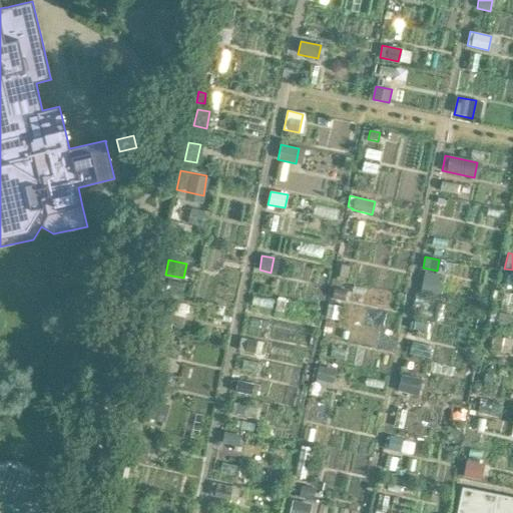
[(424,274),(420,293),(435,296),(439,277),(424,274)]
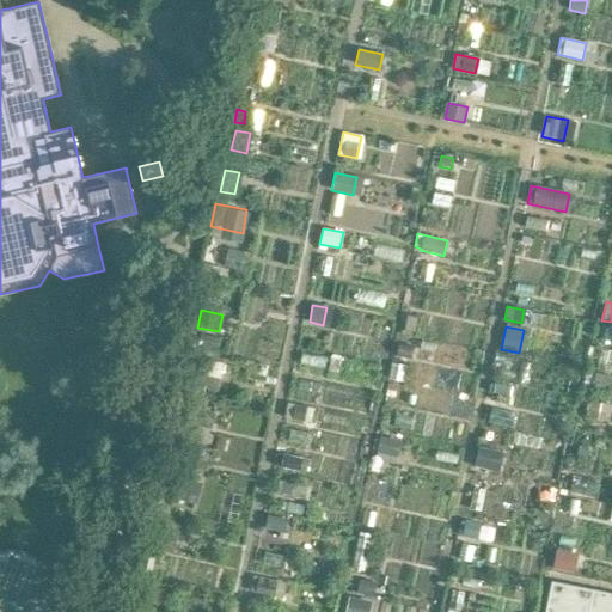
[(395,341),(392,356),(396,357),(396,360),(411,363),(415,342),(401,340),(399,342),(395,341)]
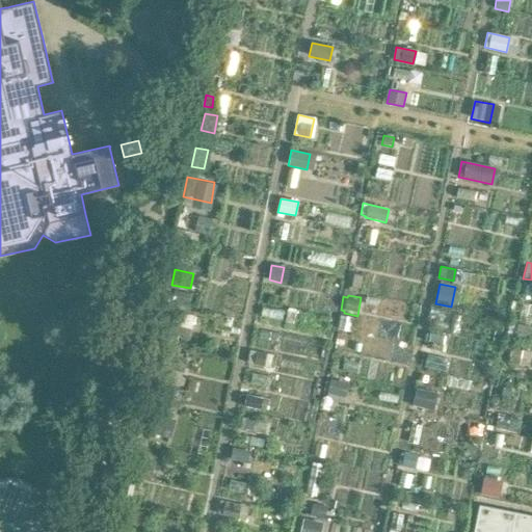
[(175,309),(170,323),(171,323),(190,328),(193,314),(175,309)]
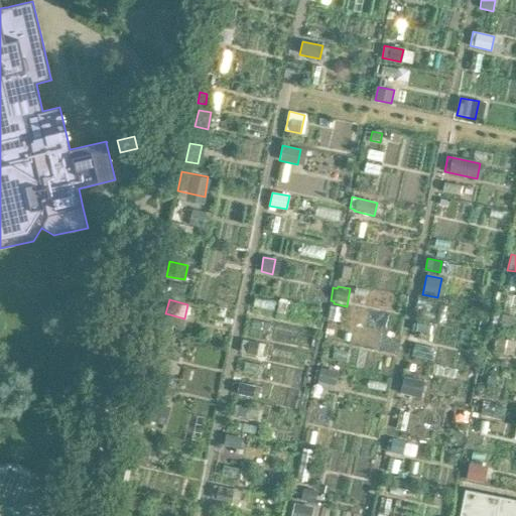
[(502,315),(499,330),(512,333),(515,318),(502,315)]
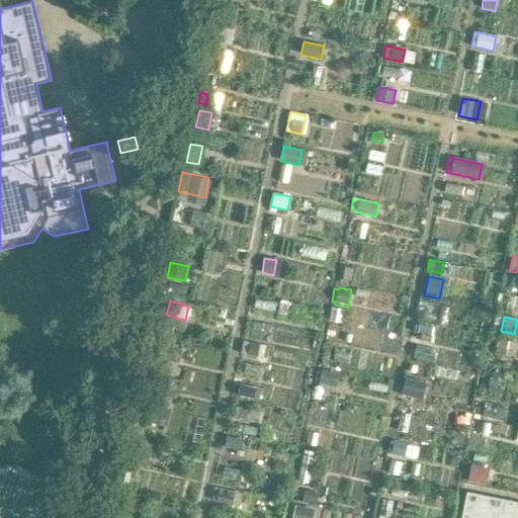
[(418,325),(416,333),(431,336),(433,328),(418,325)]
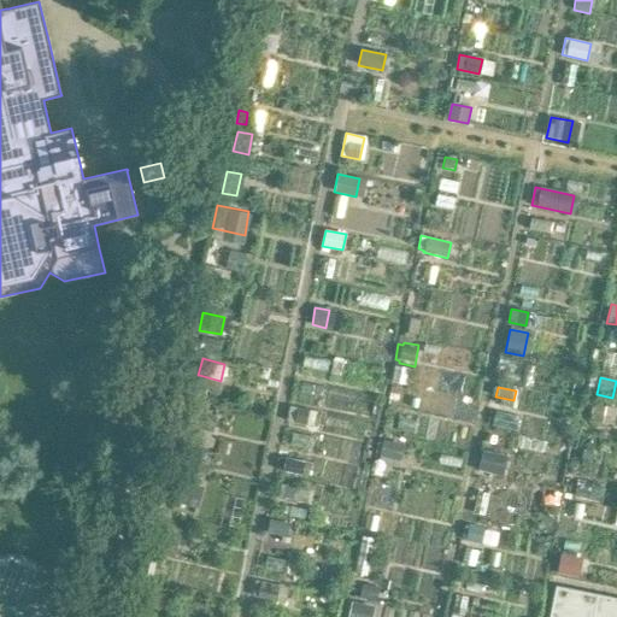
[(616,407),(595,403),(592,419),(615,424),(616,410),(616,407)]
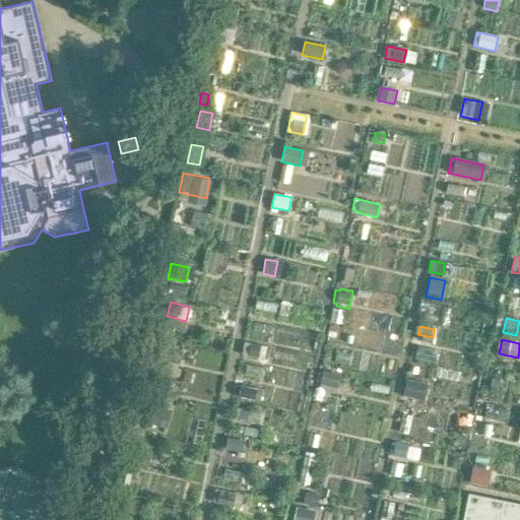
[(251,343),(248,356),(258,359),(261,345),(251,343)]
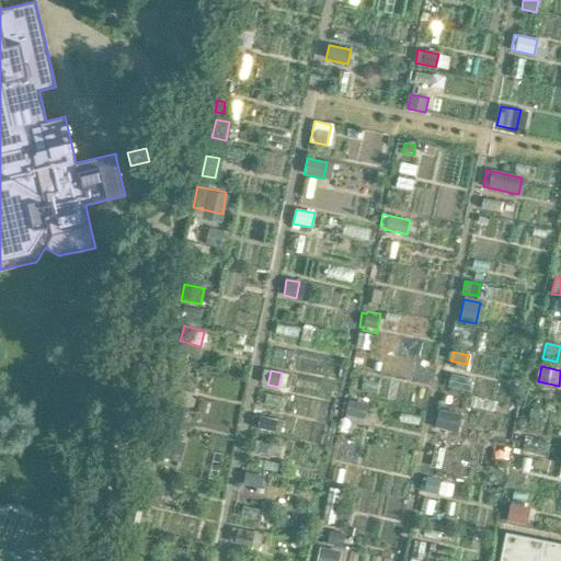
[(343,402),(341,411),(346,412),(344,422),(362,425),(366,404),(348,401),(347,403),(343,402)]
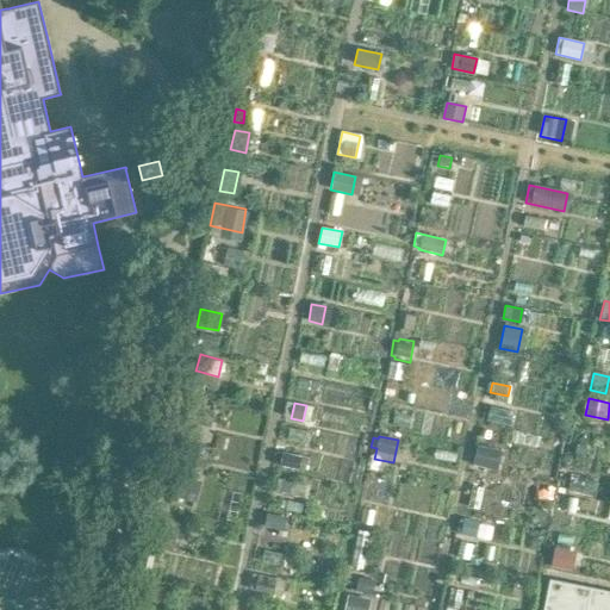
[(577,443),(576,454),(585,456),(587,446),(577,443)]
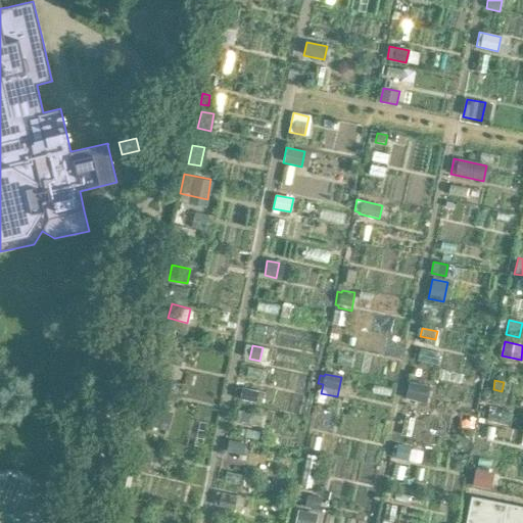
[(408,383),(405,398),(423,402),(426,386),(408,383)]
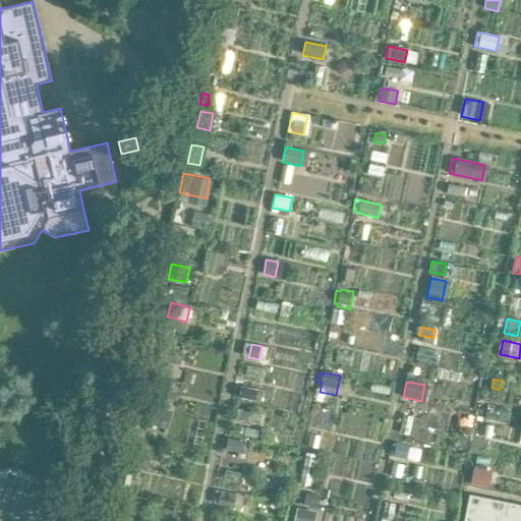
[(237,386),(234,397),(255,401),(258,390),(237,386)]
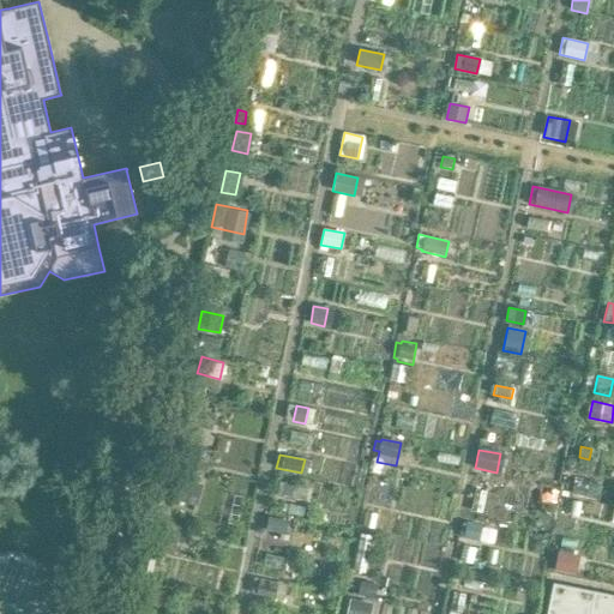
[(176,476),(172,497),(196,504),(200,483),(176,476)]
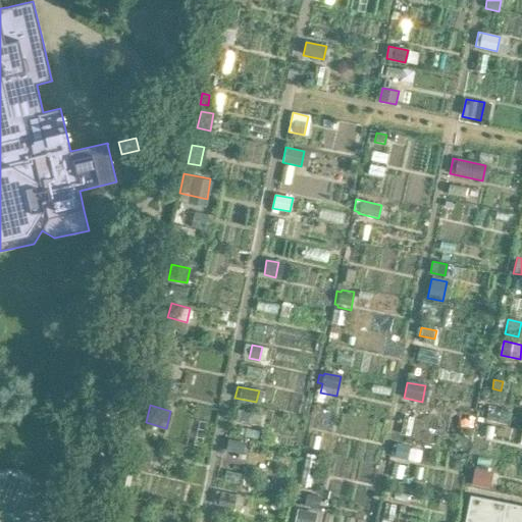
[(239,410),(236,421),(254,425),(257,414),(239,410)]
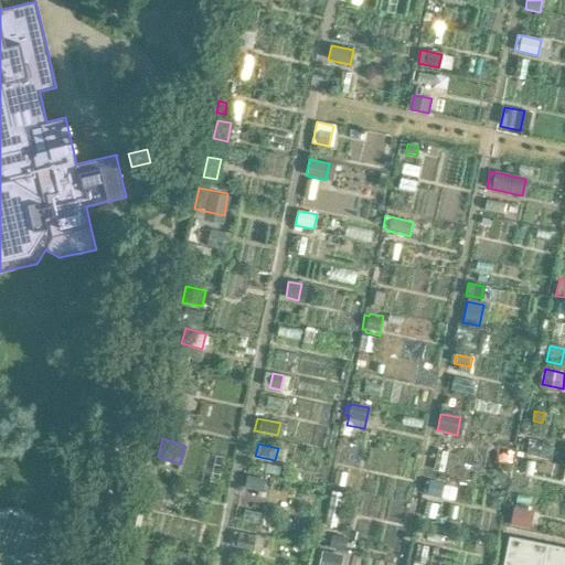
[(248,476),(245,488),(258,491),(262,479),(248,476)]
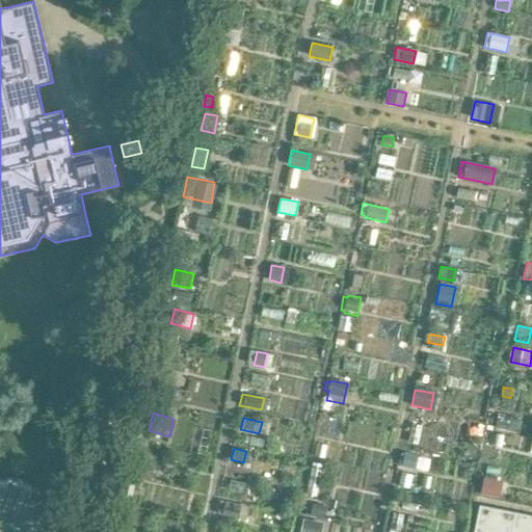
[(401,454),(399,463),(402,464),(402,467),(415,469),(418,455),(404,453),(404,454),(401,454)]
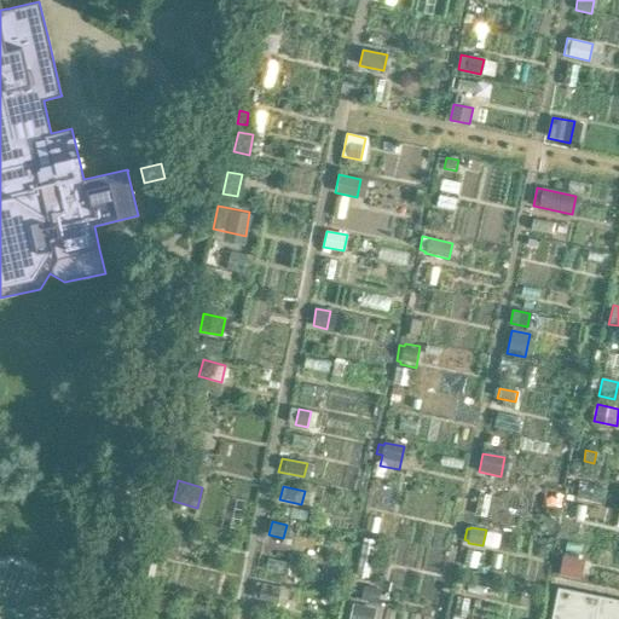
[(167,542),(163,557),(175,560),(179,544),(167,542)]
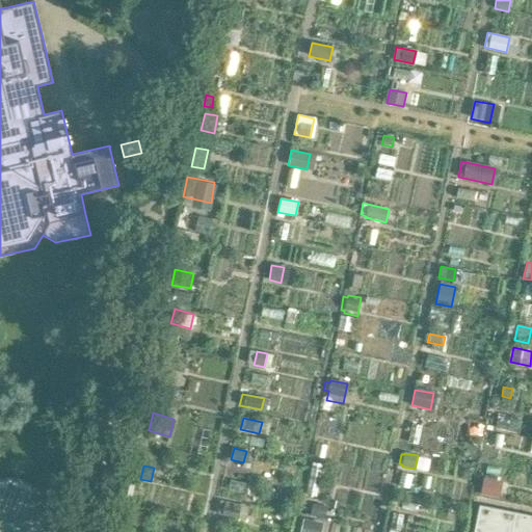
[(0,531),(44,531),(45,531),(47,525),(48,517),(48,511),(46,504),(44,498),(40,491),(34,486),(33,487),(29,484),(24,481),(20,479),(15,478),(8,478),(3,478),(0,478),(0,531)]
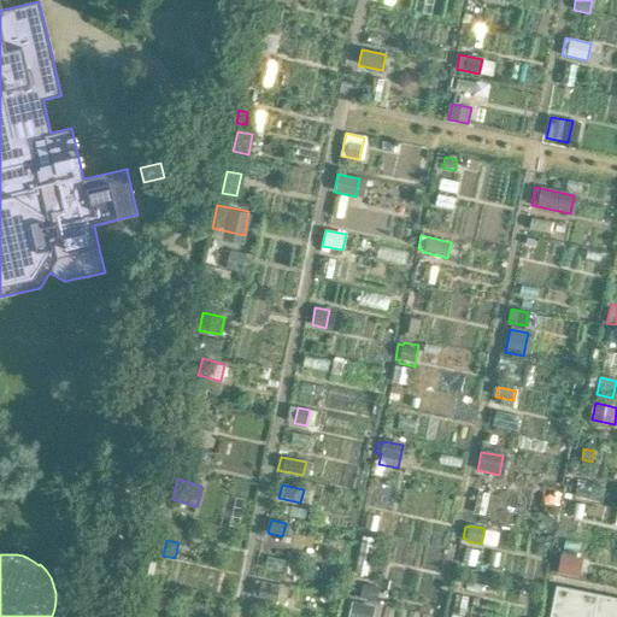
[(256,580),(252,597),(276,601),(280,586),(256,580)]
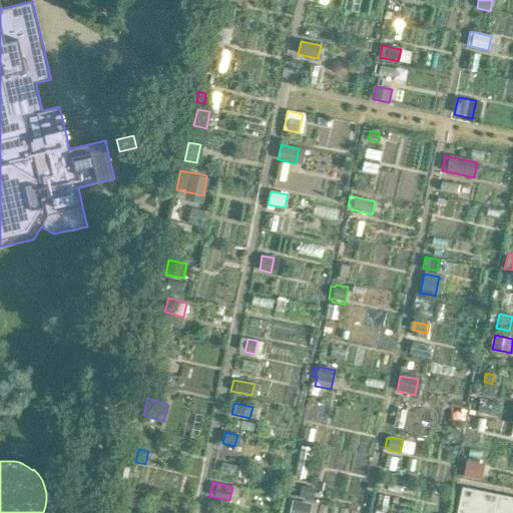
[(302,485),(299,498),(312,501),(315,488),(302,485)]
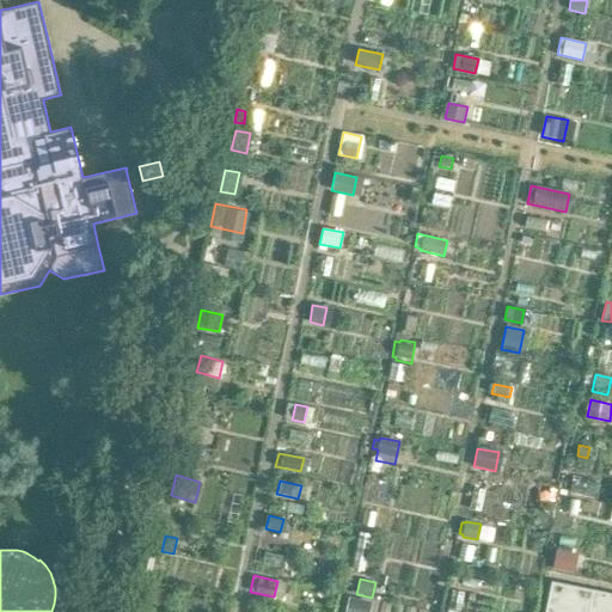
[(611,611),(611,592),(551,580),(544,611),(611,611)]
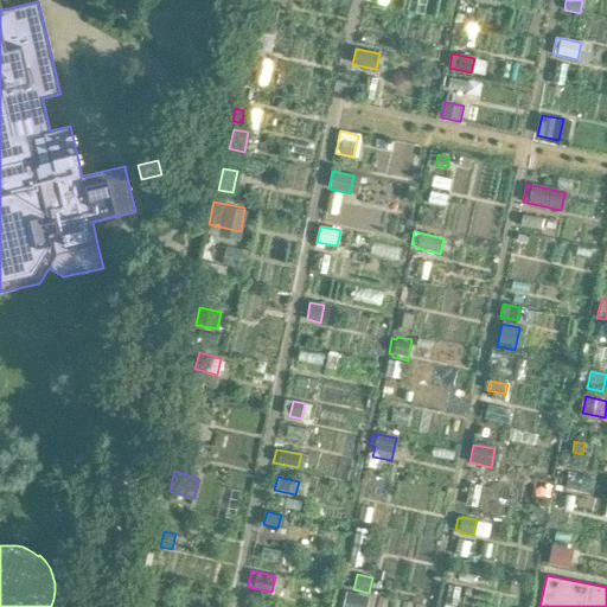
[(149,582),(147,598),(159,600),(163,585),(149,582)]
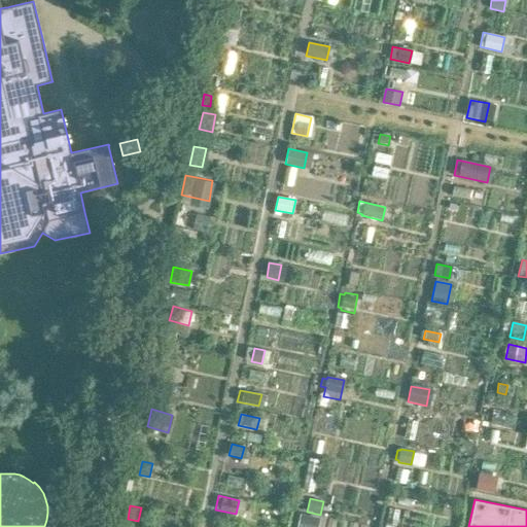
[(300,514),(296,526),(316,526),(318,518),(300,514)]
